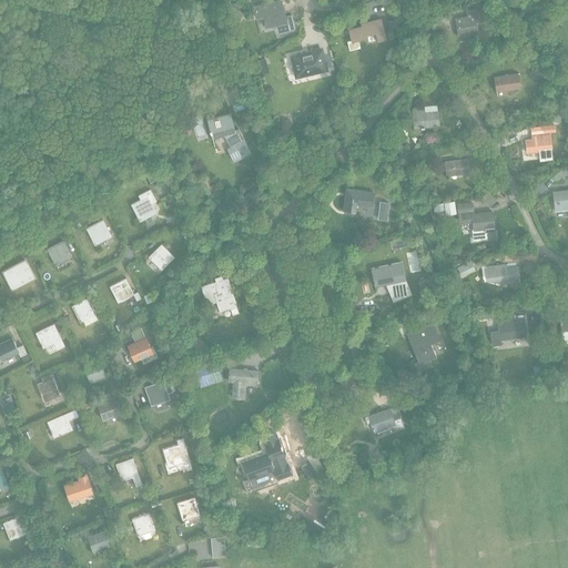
[(281,0),(253,7),(256,18),(262,17),(264,23),(273,21),(274,26),(286,22),(284,16),(281,0)]
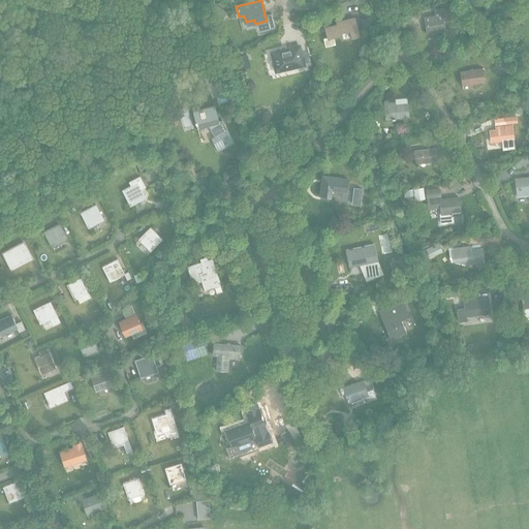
[(424,18),(427,35),(445,32),(443,22),(452,20),(449,7),(434,9),(435,16),(424,18)]
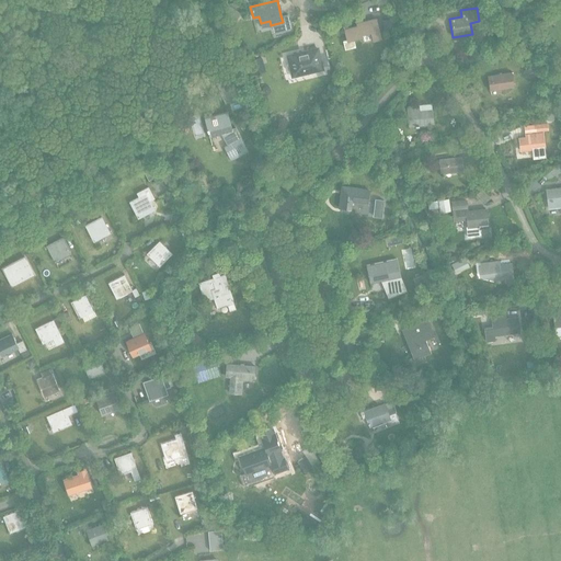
[(373,39),(380,37),(376,19),(355,24),(356,26),(344,30),(347,41),(343,42),(345,48),(354,46),(353,39),(361,37),(361,34),(370,32),(373,39)]
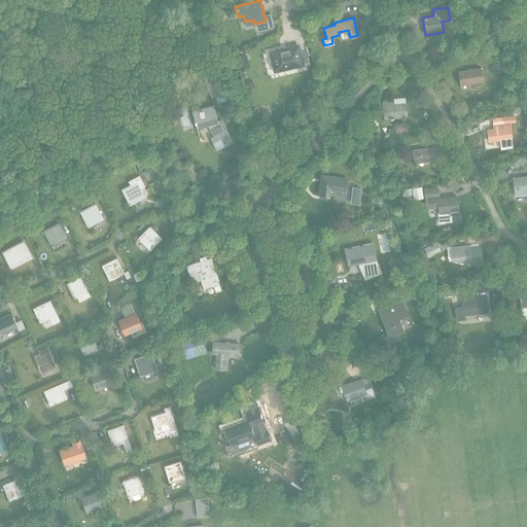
[(288,68),(303,64),(297,45),(289,47),(289,46),(278,49),(278,50),(270,53),(272,60),(270,60),(269,62),(270,66),(272,67),(273,66),(274,69),(288,66),(288,68)]
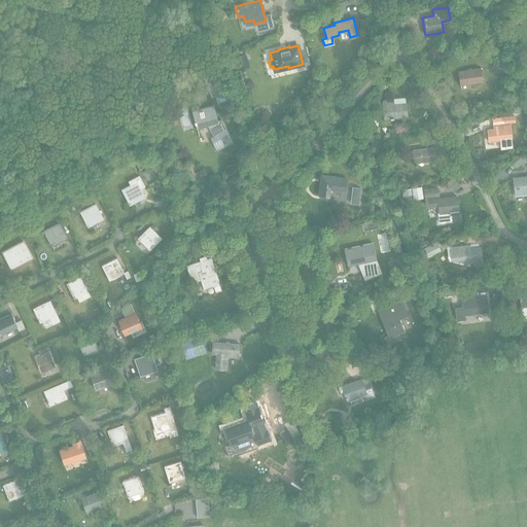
[(249,66),(245,53),(233,57),(237,70),(249,66)]
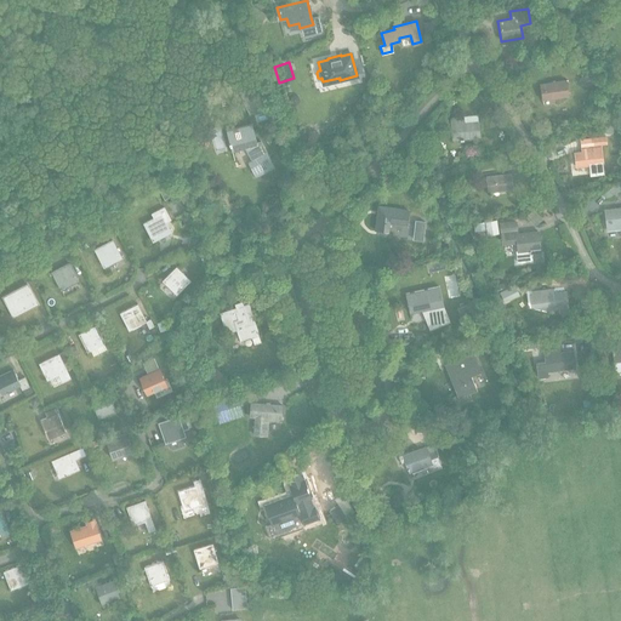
[(540,84),(542,100),(569,96),(567,80),(540,84)]
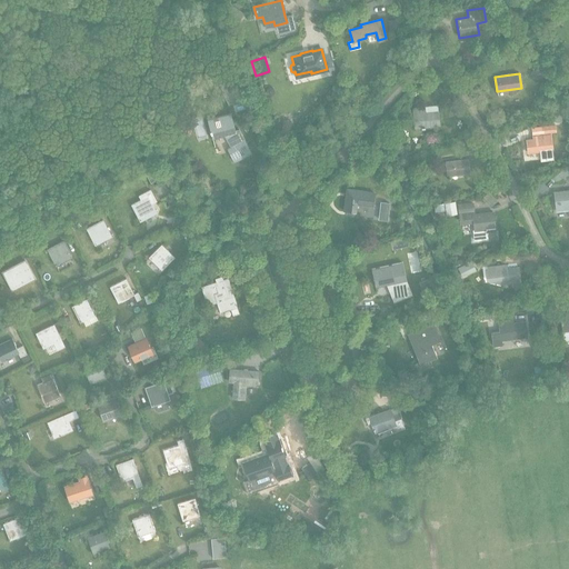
[(438,111),(437,111),(437,105),(418,107),(419,110),(413,111),(415,128),(440,126),(438,111)]
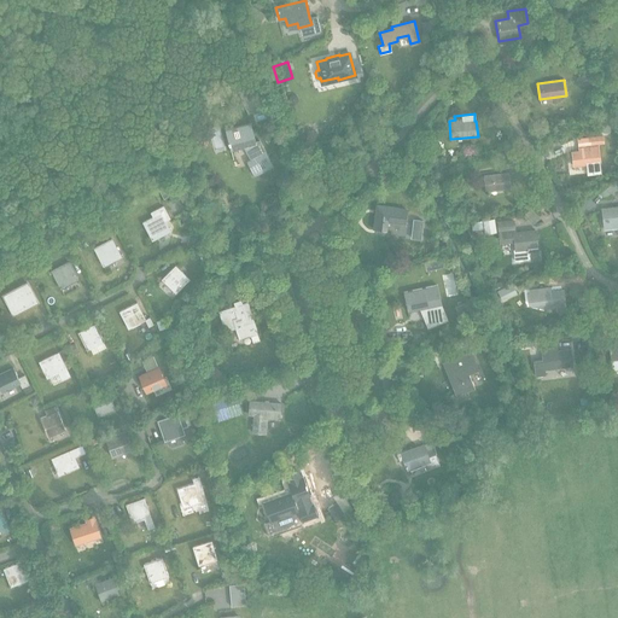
[(226,130),(231,150),(256,144),(250,123),(226,130)]
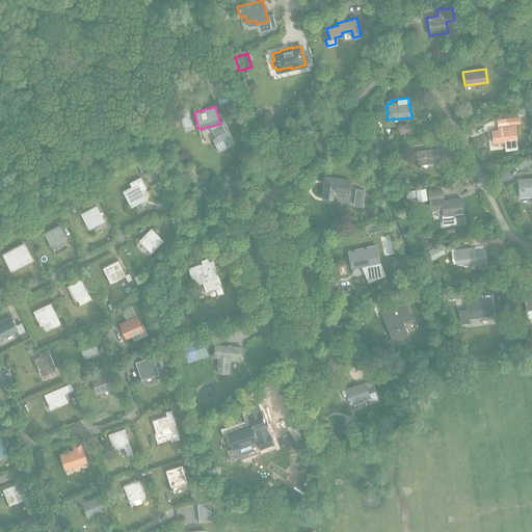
[(493,131),(494,142),(510,140),(510,139),(515,139),(514,124),(503,125),(504,129),(493,131)]
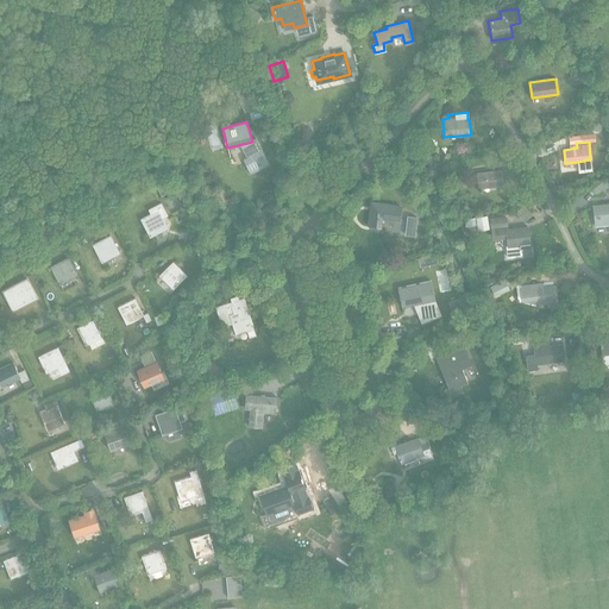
[(477,173),(479,188),(502,186),(501,170),(477,173)]
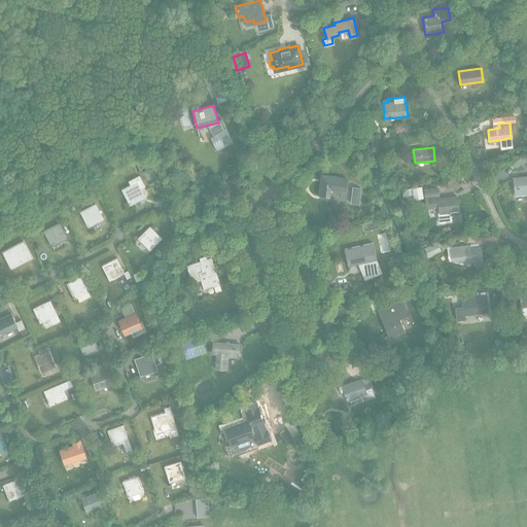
[(130,185),(121,189),(130,204),(145,196),(141,188),(145,185),(139,175),(128,181),(130,185)]
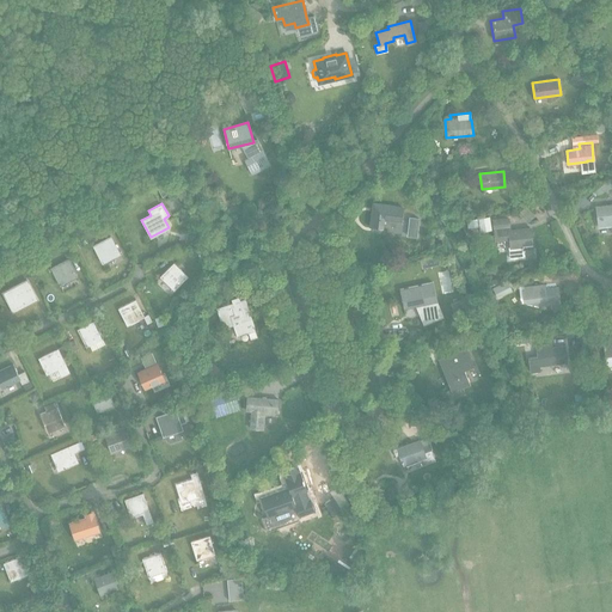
[(386,218),(401,220),(402,207),(373,203),(369,226),(383,228),(384,219),(386,219),(386,218)]
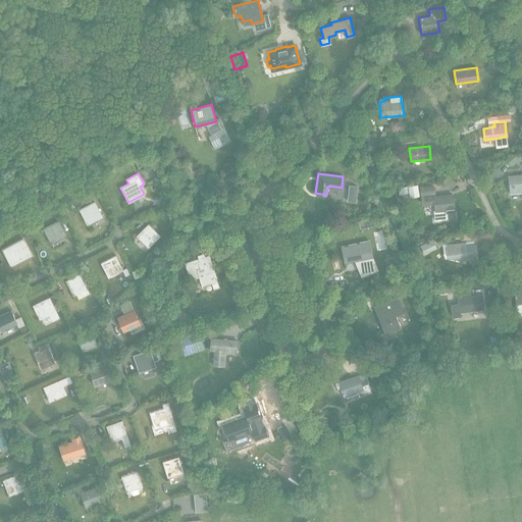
[(521,174),(508,176),(510,193),(521,192),(521,174)]
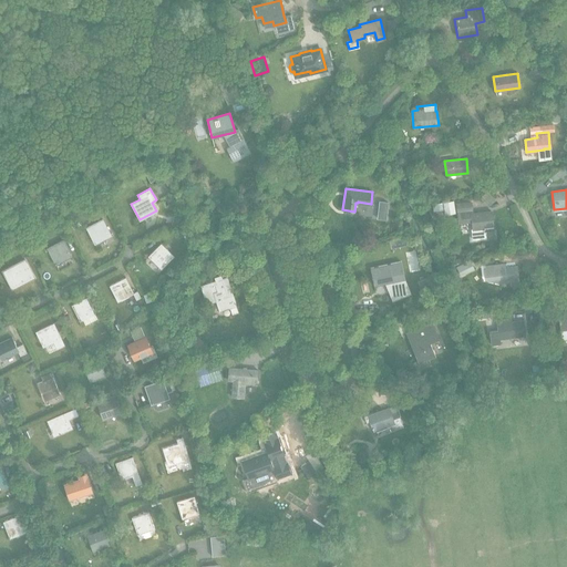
[(372,216),(390,218),(391,214),(390,214),(391,207),(388,207),(389,204),(374,202),(372,216)]
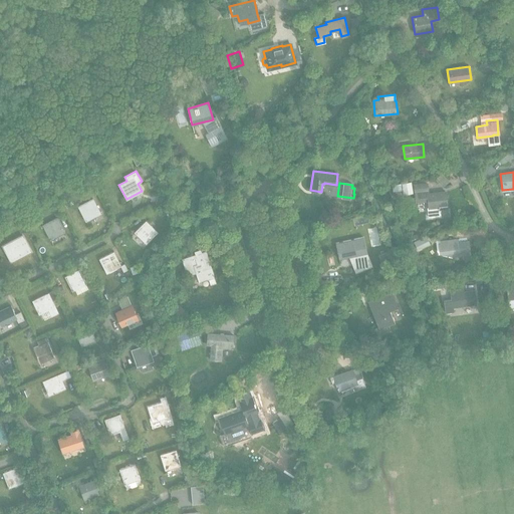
[(446,192),(429,194),(427,184),(414,185),(416,202),(428,200),(429,210),(428,211),(429,217),(448,215),(446,192)]
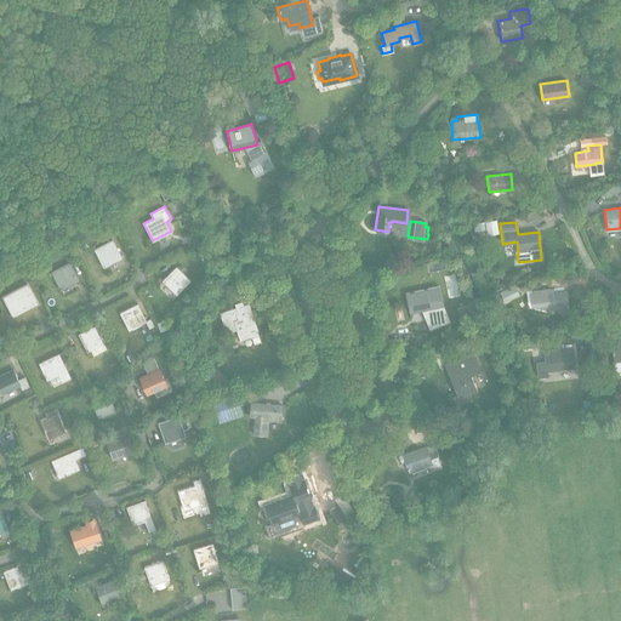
[(95,249),(104,267),(121,257),(112,239),(95,249)]
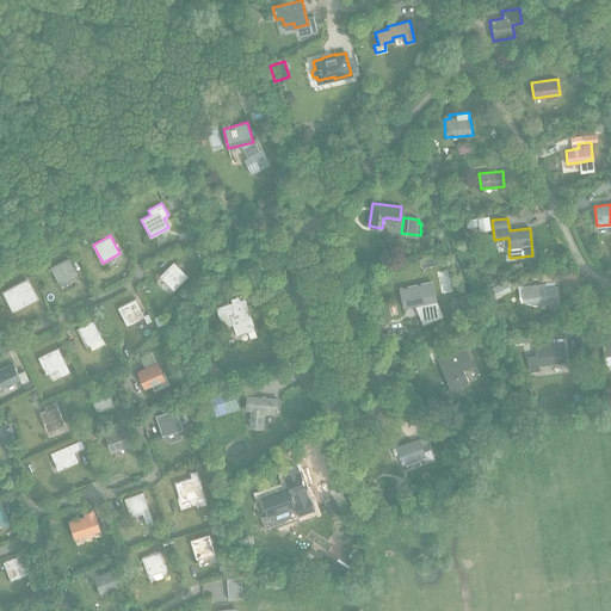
[(50,267),(60,284),(76,275),(68,258),(50,267)]
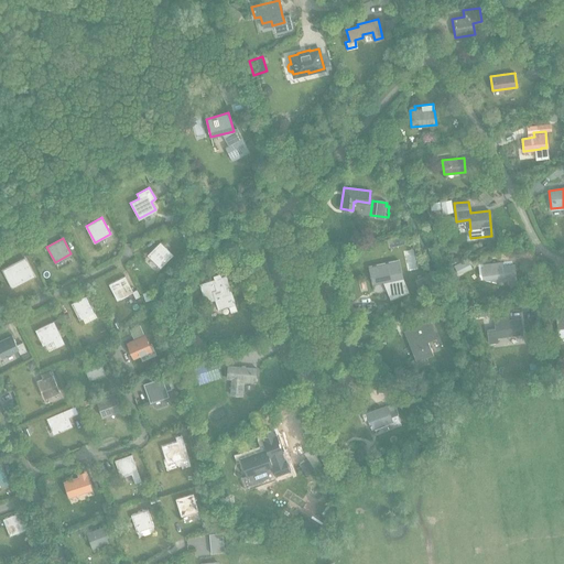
[(148,255),(160,268),(173,255),(160,241),(148,255)]
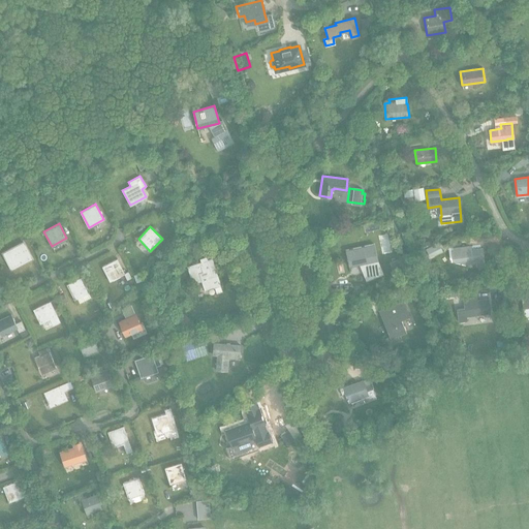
[(26,230),(29,237),(36,232),(33,227),(26,230)]
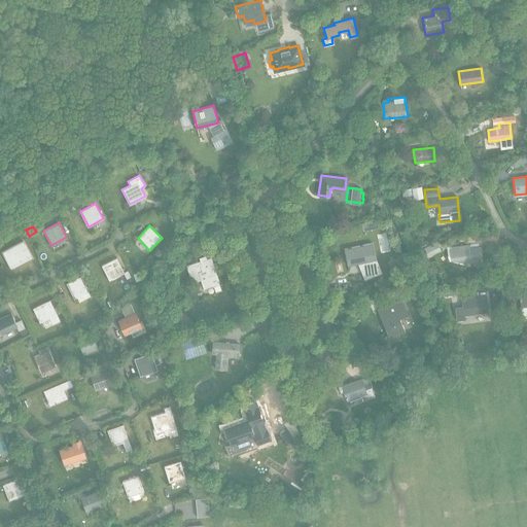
[(15,265),(31,256),(23,241),(4,250),(7,257),(11,255),(15,265)]
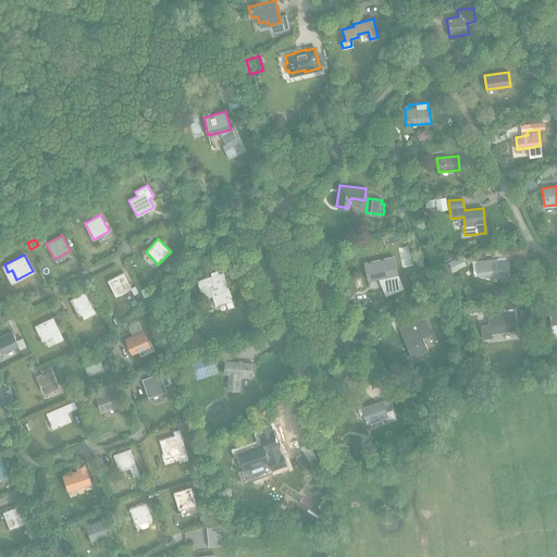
[(394,257),(364,263),(368,280),(385,276),(388,284),(383,286),(386,294),(404,287),(397,273),(398,273),(394,257)]
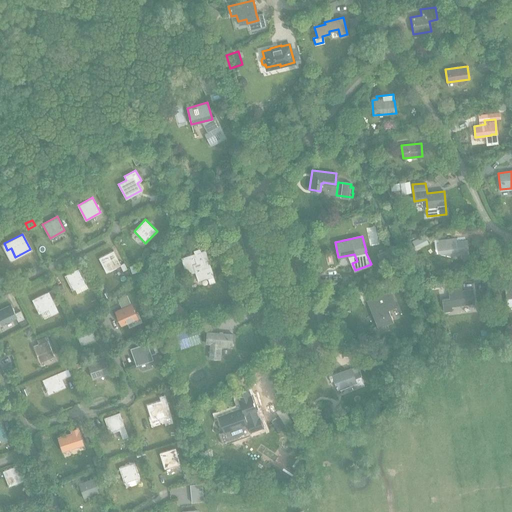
[(438,243),(436,243),(437,250),(449,248),(450,255),(461,253),(461,257),(468,256),(468,252),(467,239),(455,241),(455,238),(438,240),(438,243)]
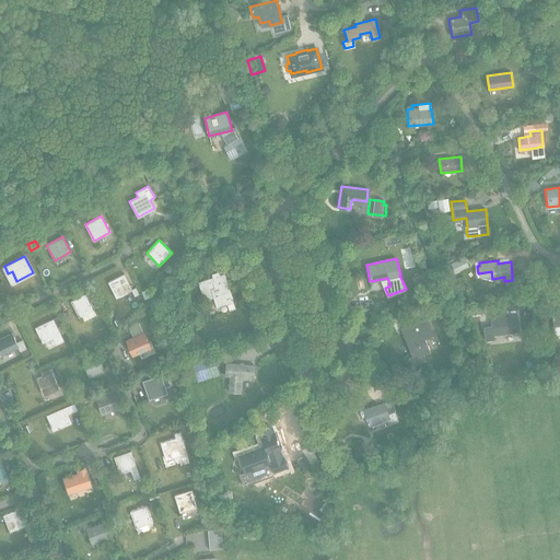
[(224,273),(219,275),(218,271),(211,273),(212,277),(198,282),(203,300),(213,296),(217,306),(234,301),(224,273)]
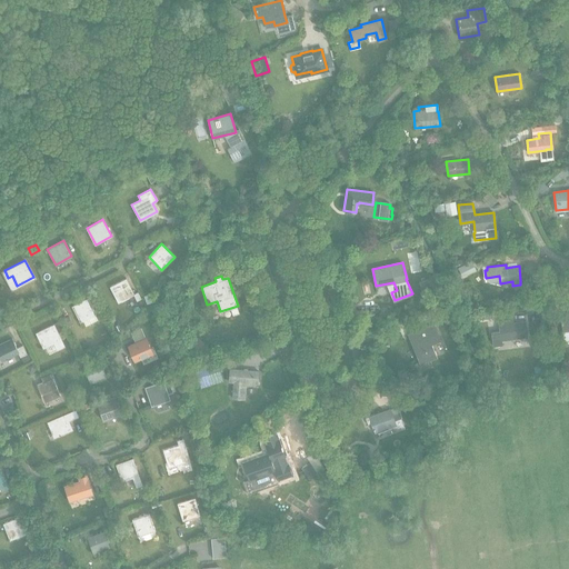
[(109,286),(118,302),(133,295),(126,278),(109,286)]
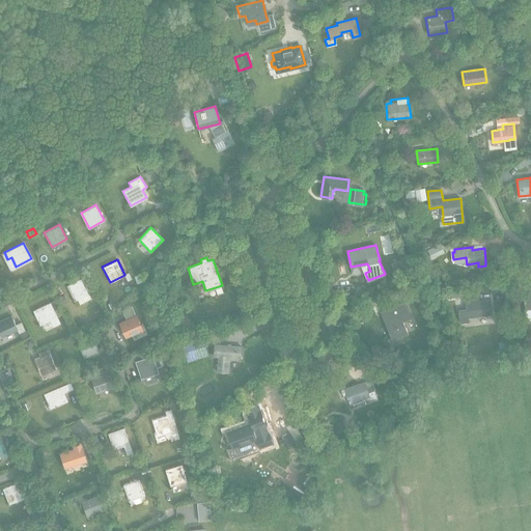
[(166,277),(170,281),(184,270),(179,266),(166,277)]
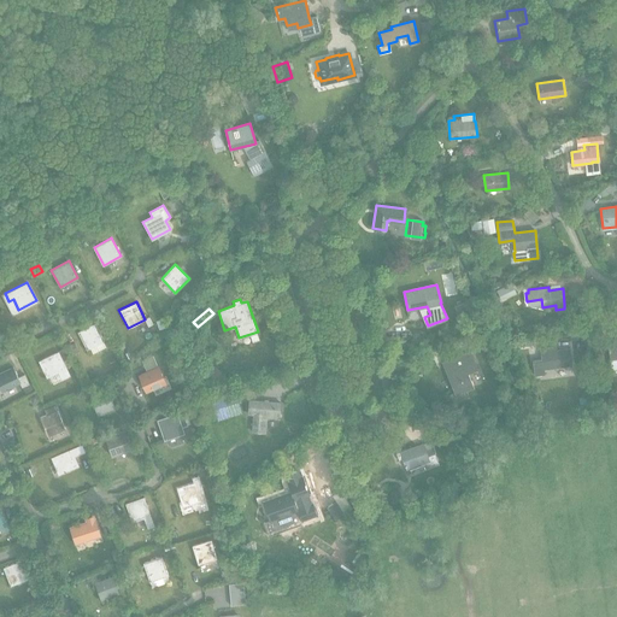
[(77,331),(87,350),(104,340),(95,322),(77,331)]
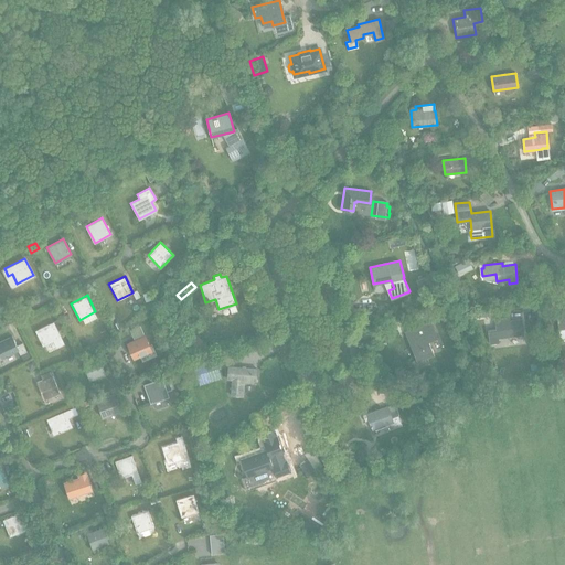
[(422,308),(425,317),(430,315),(438,311),(435,304),(422,308)]
